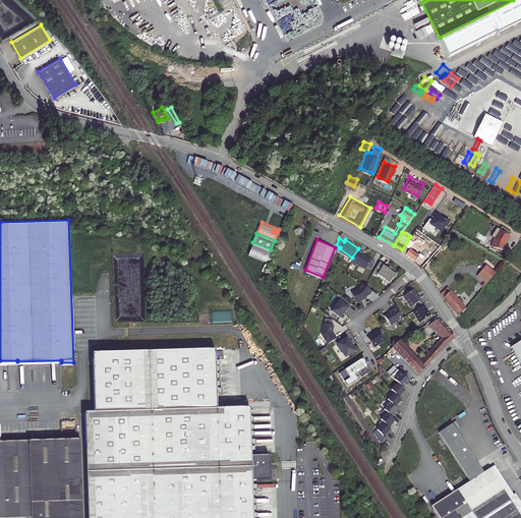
[(406,243),(420,255),(422,252),(412,244),(413,242),(408,239),(406,243)]
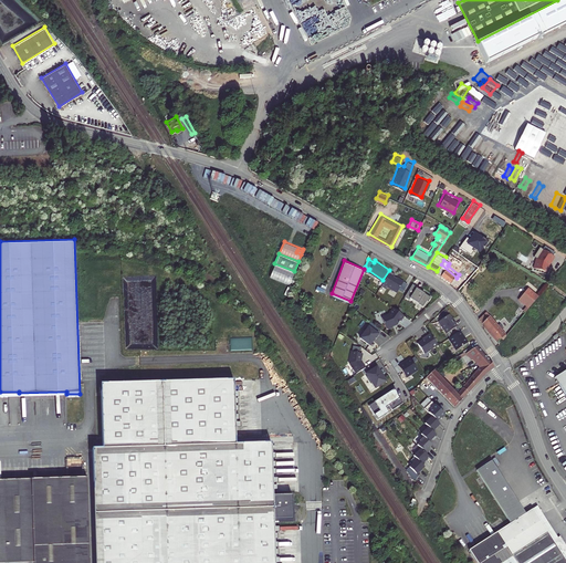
[(294,271),(274,263),(270,275),(290,283),(291,280),(286,279),(287,275),(292,277),(294,271)]
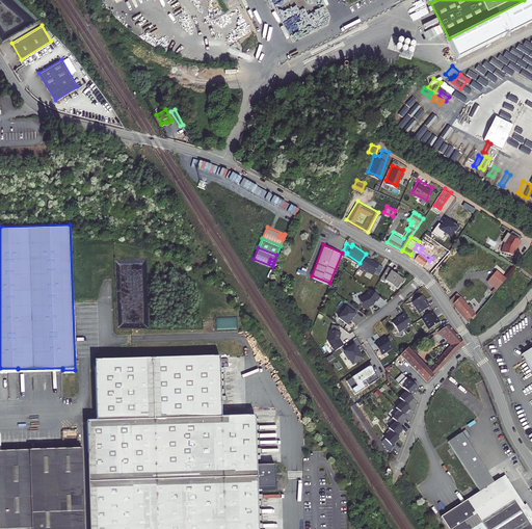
[(415,248),(410,255),(431,270),(448,253),(441,247),(431,258),(429,261),(415,248)]
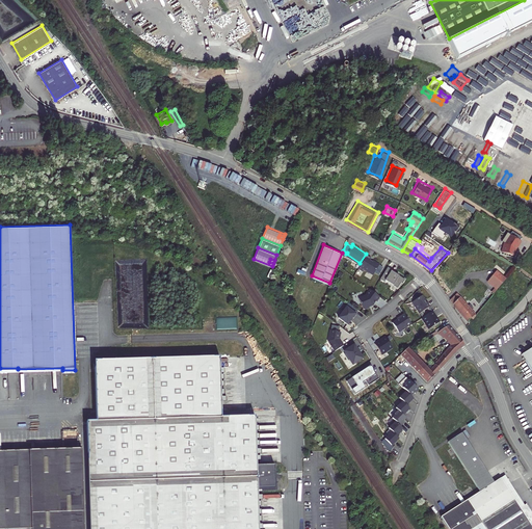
[(367,253),(366,254),(360,263),(357,267),(363,269),(364,267),(373,272),(379,262),(373,259),(372,259),(370,258),(371,256),(367,253)]
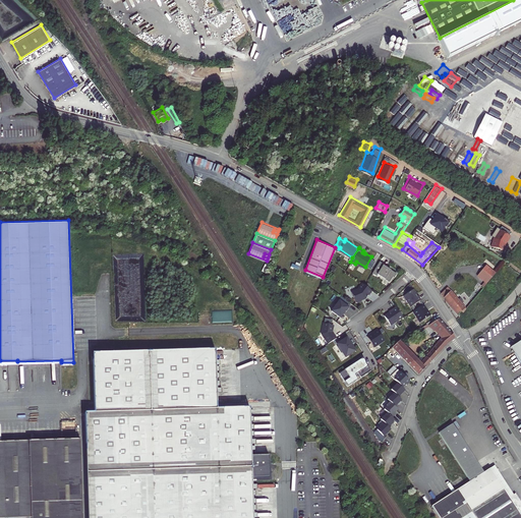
[(388,263),(381,259),(372,270),(377,273),(378,271),(390,279),(393,273),(395,274),(397,270),(387,264),(388,263)]
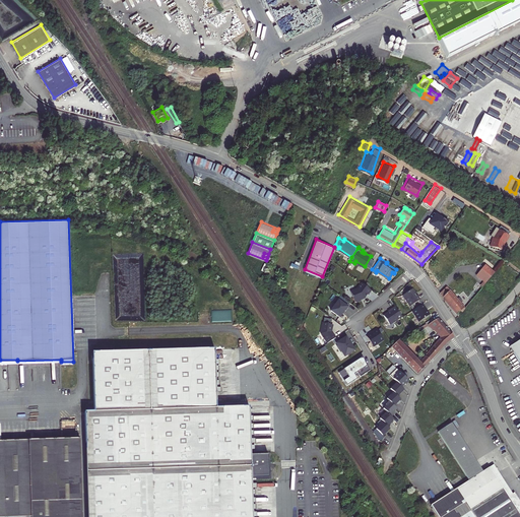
[(491,274),(495,270),(484,262),(481,266),(491,274)]
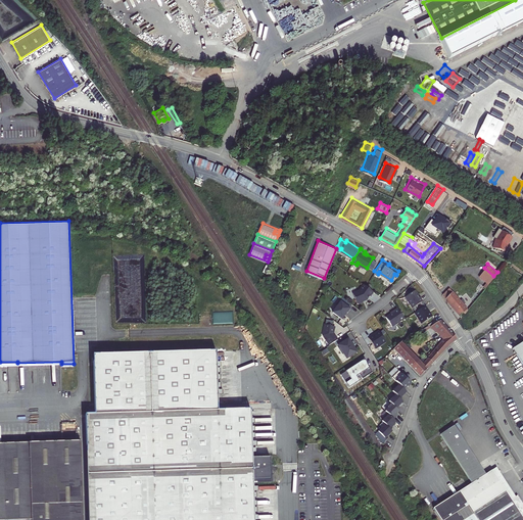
[(493,276),(484,268),(479,274),(486,280),(488,282),(493,276)]
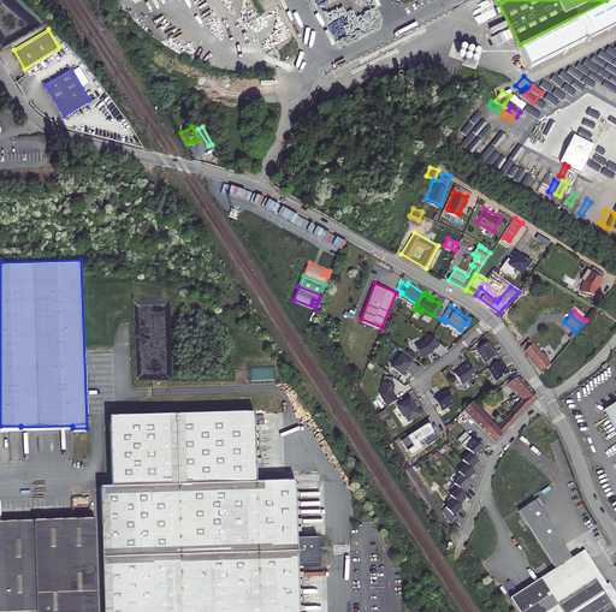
[(440,340),(428,332),(424,339),(415,343),(421,355),(422,355),(428,352),(427,352),(432,350),(436,345),(436,346),(440,340)]
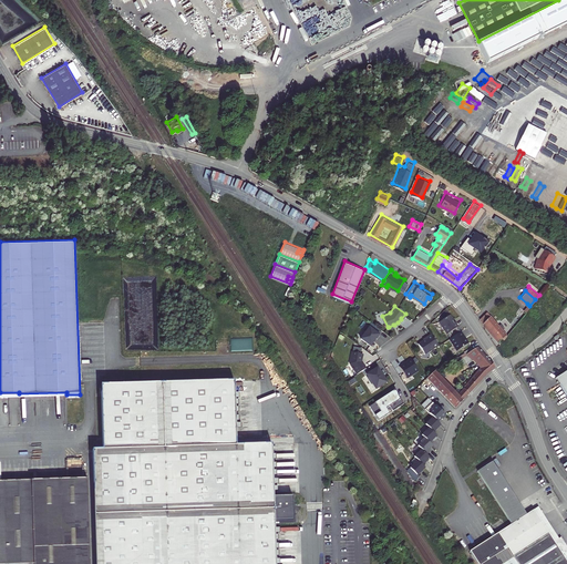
[(498,324),(487,309),(480,317),(483,321),(497,339),(503,336),(505,338),(507,334),(502,327),(504,326),(501,322),(498,324)]
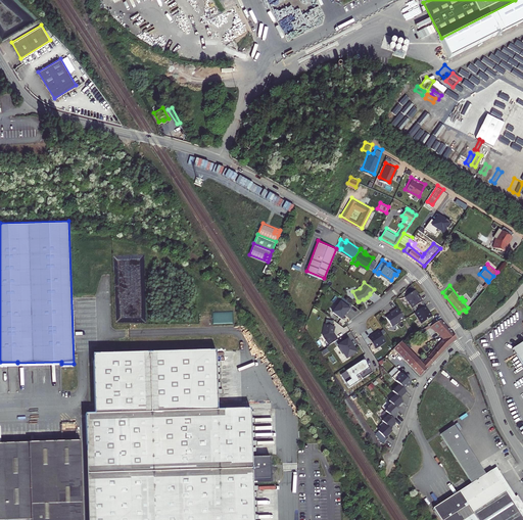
[(422,298),(415,288),(406,294),(413,305),(422,298)]
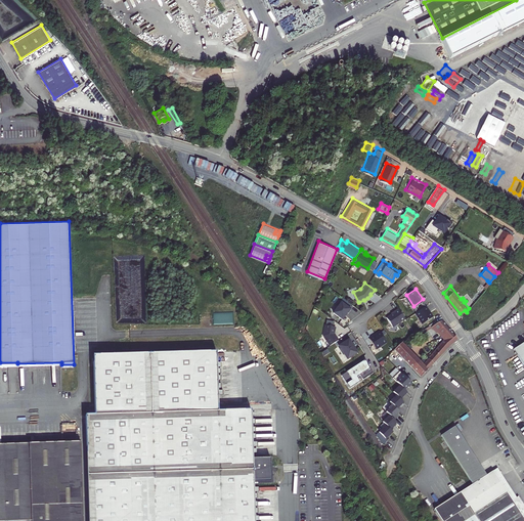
[(351,307),(340,299),(336,303),(338,305),(334,310),(342,317),(347,310),(348,310),(351,307)]
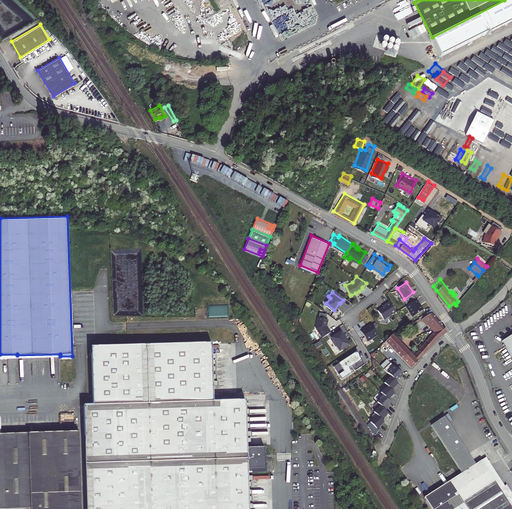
[(420,302),(416,296),(407,303),(414,313),(424,307),(421,302),(420,302)]
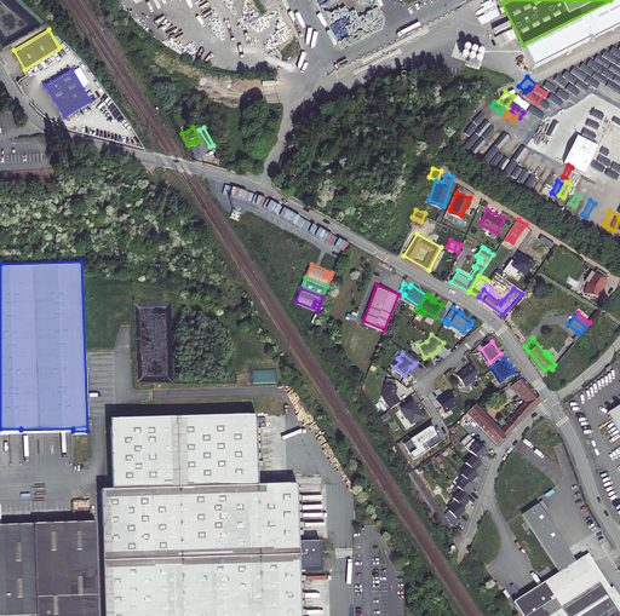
[(480,374),(471,362),(466,366),(466,367),(458,373),(465,384),(480,374)]
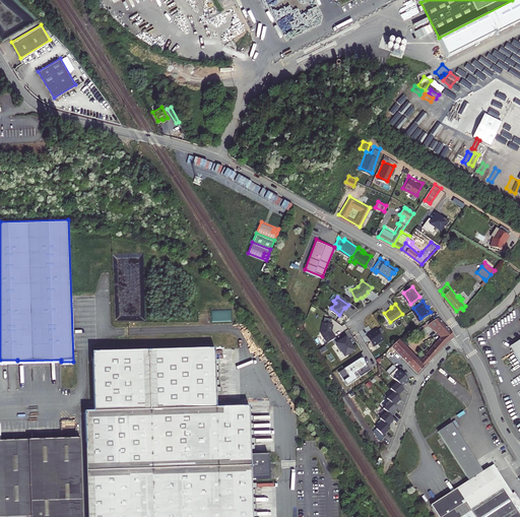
[(434,328),(435,327),(442,320),(439,316),(428,322),(434,328)]
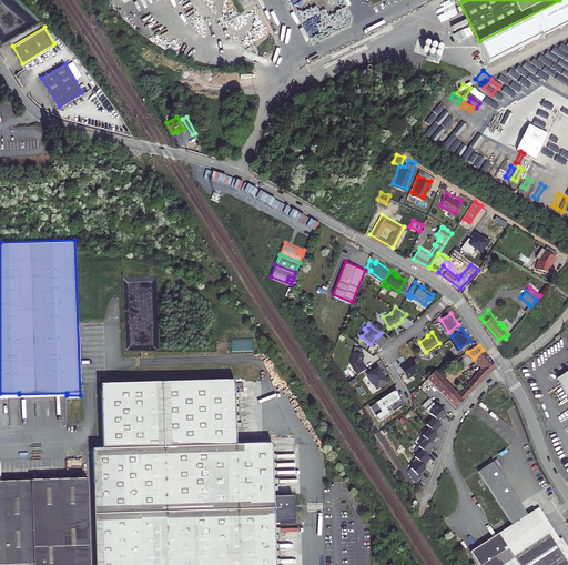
[(364,352),(353,350),(351,361),(358,372),(367,366),(363,359),(364,352)]
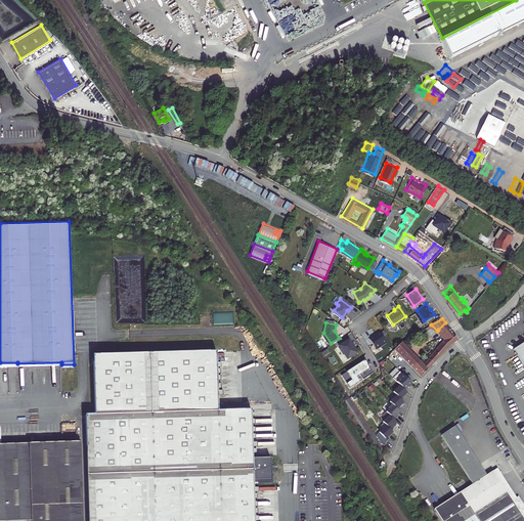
[(440,333),(448,326),(445,322),(438,330),(440,333)]
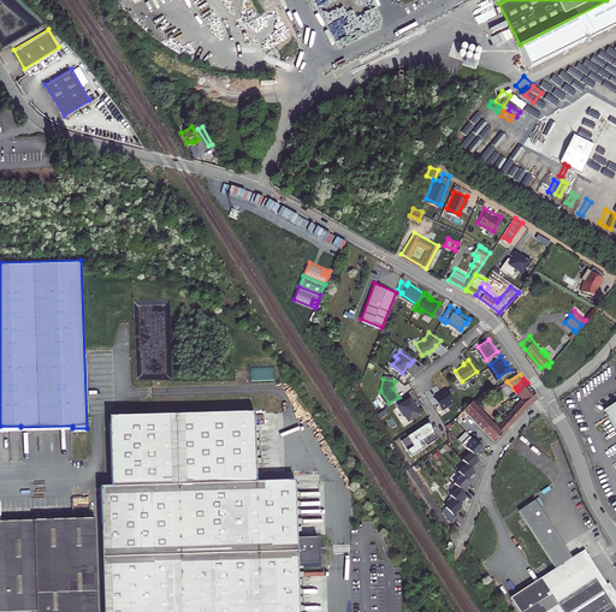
[(538,394),(527,382),(517,391),(523,397),(501,421),(507,426),(527,403),(538,394)]
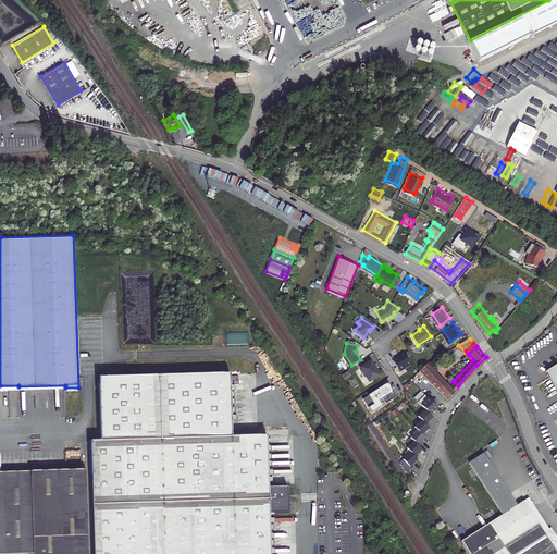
[(397,354),(393,357),(399,368),(411,360),(404,351),(400,353),(400,354),(398,355),(397,354)]
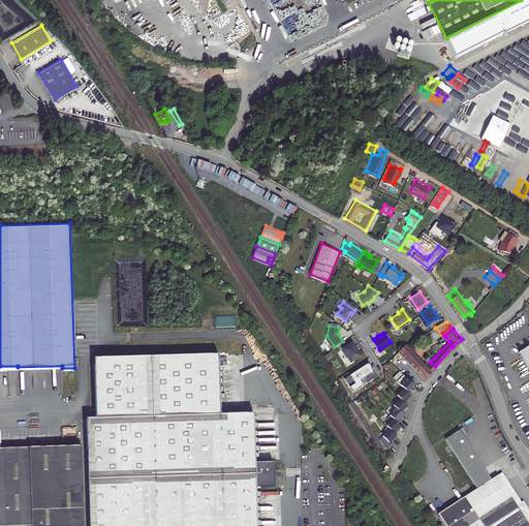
[(355,347),(351,339),(342,345),(343,347),(343,348),(346,353),(347,352),(350,359),(360,352),(356,346),(355,347)]
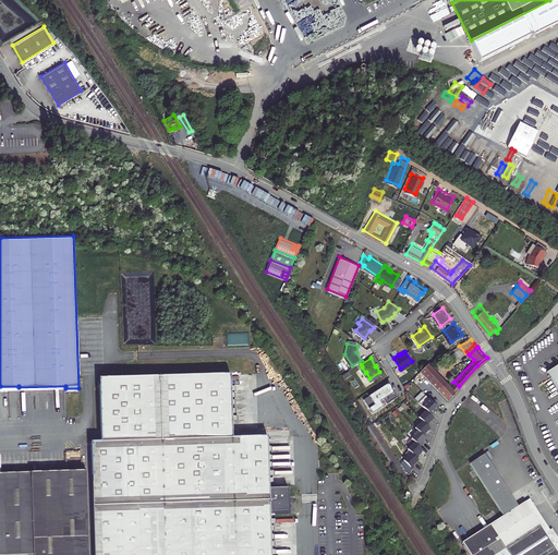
[(557,361),(543,372),(557,395),(557,361)]
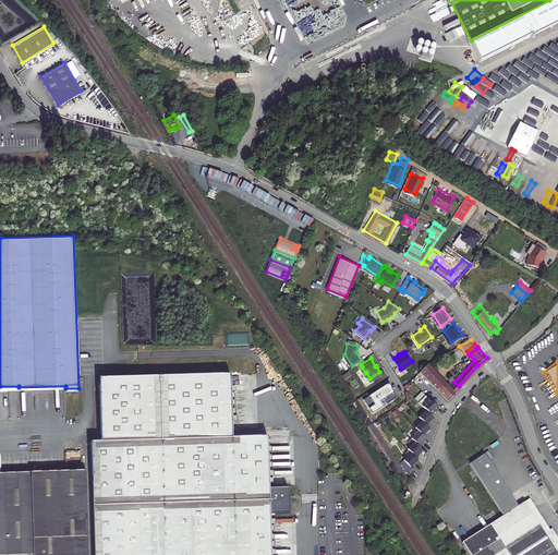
[(450,386),(427,362),(420,370),(448,398),(456,390),(450,386)]
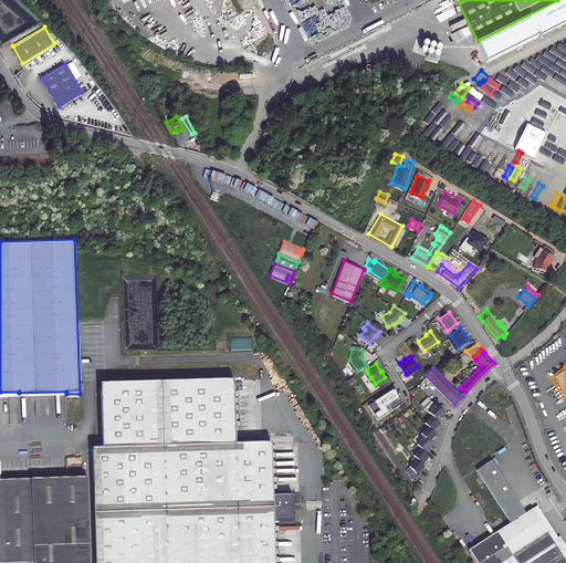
[(93,447),(96,562),(275,562),(274,519),(294,519),(293,492),(274,492),(272,440),(238,441),(236,377),(101,382),(103,447),(93,447)]
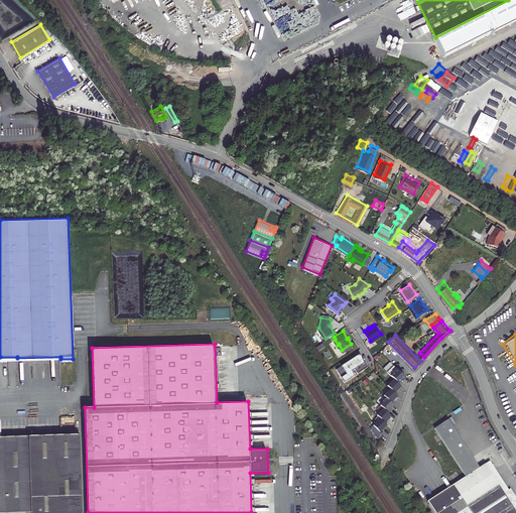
[(368,364),(360,352),(337,367),(345,380),(354,373),(352,369),(355,367),(358,371),(368,364)]
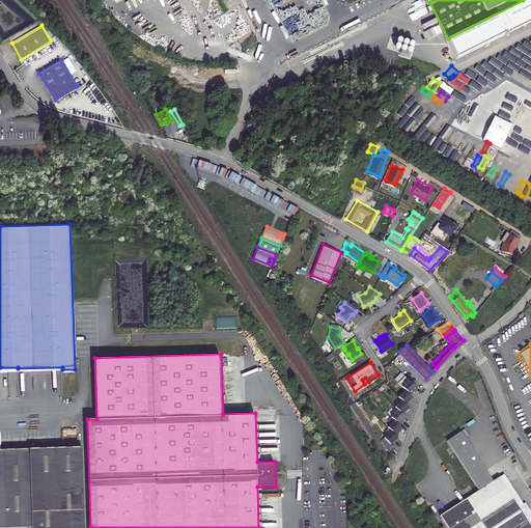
[(417,386),(406,373),(398,381),(406,388),(411,393),(414,389),(413,389),(417,386)]
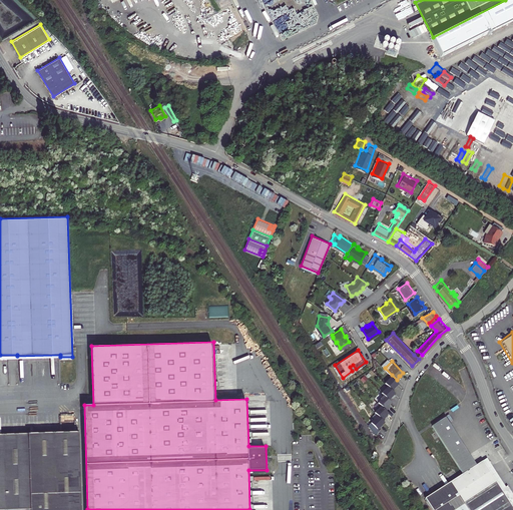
[(397,380),(392,375),(385,381),(388,385),(392,388),(395,385),(399,382),(397,380)]
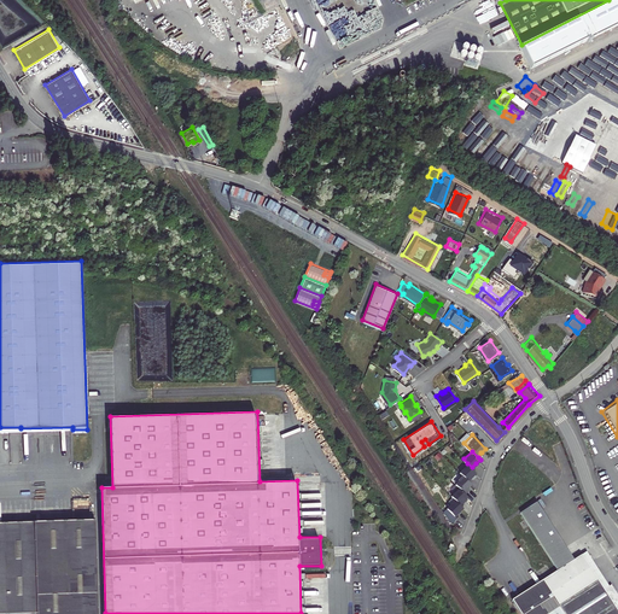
[(472,467),(467,463),(460,471),(462,473),(468,479),(472,475),(471,475),(476,471),(472,467)]
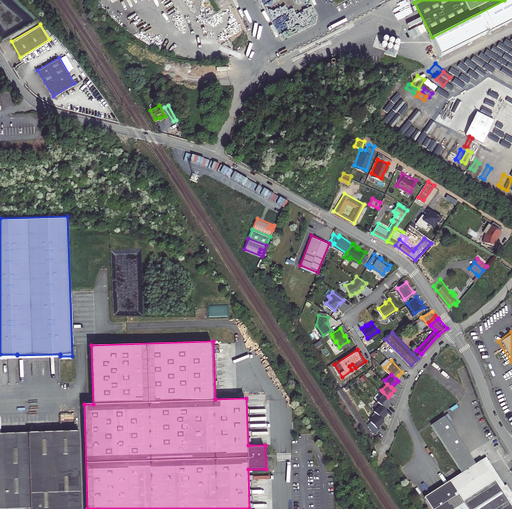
[(388,397),(383,392),(379,396),(380,397),(377,400),(380,402),(385,408),(389,404),(388,403),(391,400),(388,397)]
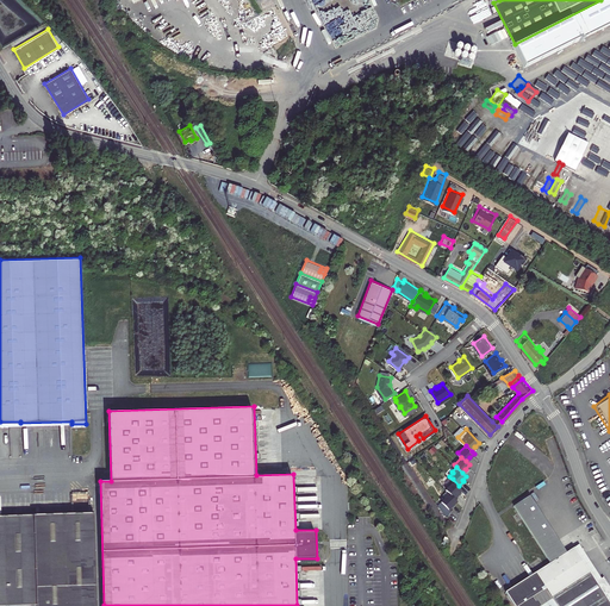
[(459,486),(453,479),(448,483),(449,483),(446,488),(449,492),(454,497),(460,492),(459,491),(461,488),(459,486)]
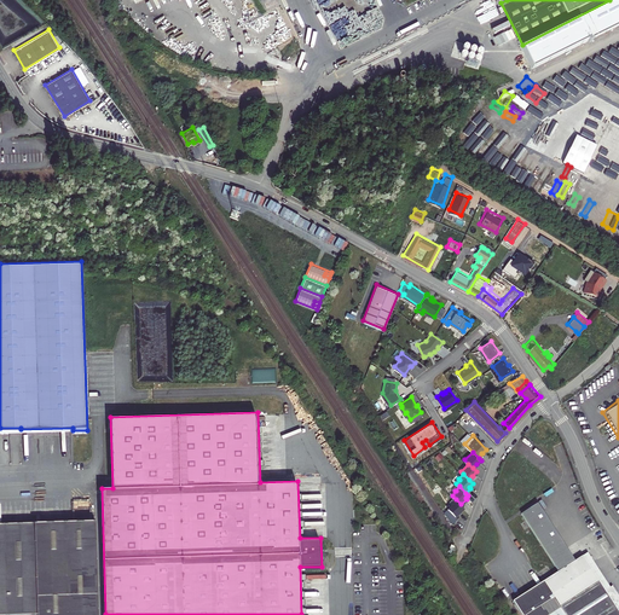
[(461,504),(456,499),(447,508),(447,506),(444,510),(452,522),(457,517),(456,515),(460,511),(458,511),(463,506),(461,504)]
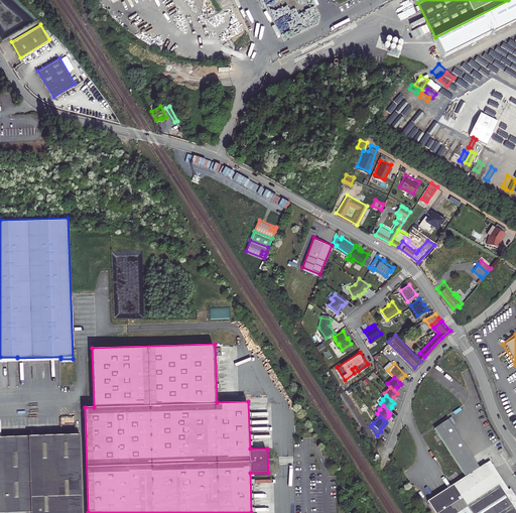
[(449,416),(435,424),(467,474),(427,498),(436,512),(515,512),(515,491),(512,485),(509,486),(492,458),(481,465),(449,416)]
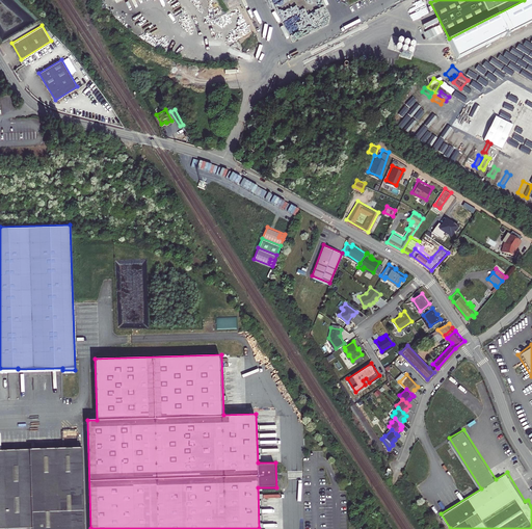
[(84,528),(82,447),(0,449),(0,528),(84,528)]
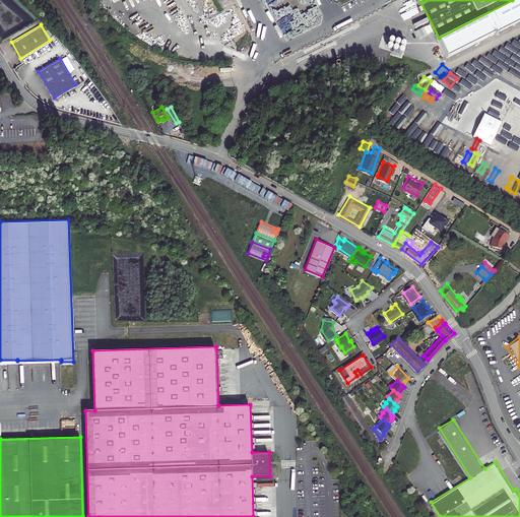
[(450,479),(454,486),(462,480),(458,474),(450,479)]
